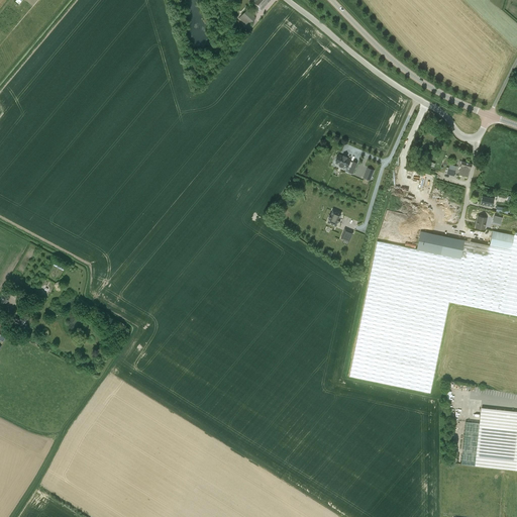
[(270,0),(254,0),(253,2),(259,7),(257,9),(260,10),(261,9),(262,9),(270,0)]
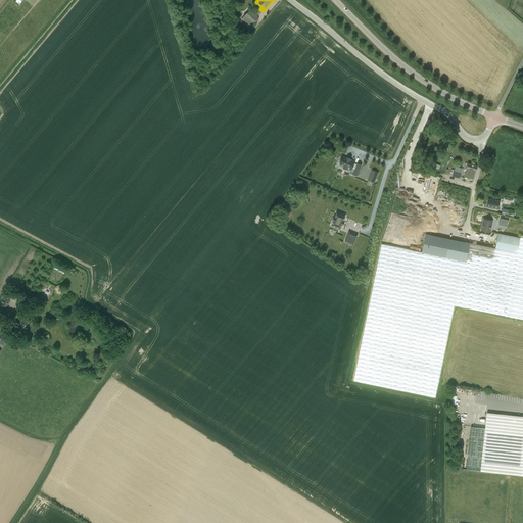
[(258,18),(250,9),(241,18),(248,26),(251,22),(253,25),(258,18)]
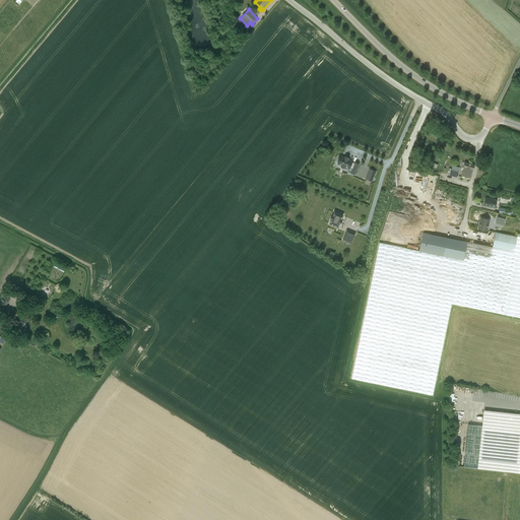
[(352,169),(351,173),(354,174),(359,165),(355,163),(354,164),(351,161),(352,160),(348,159),(348,158),(345,156),(345,157),(341,156),(340,158),(339,157),(337,161),(338,161),(337,164),(341,166),(341,167),(344,168),(345,167),(348,169),(349,168),(352,169)]
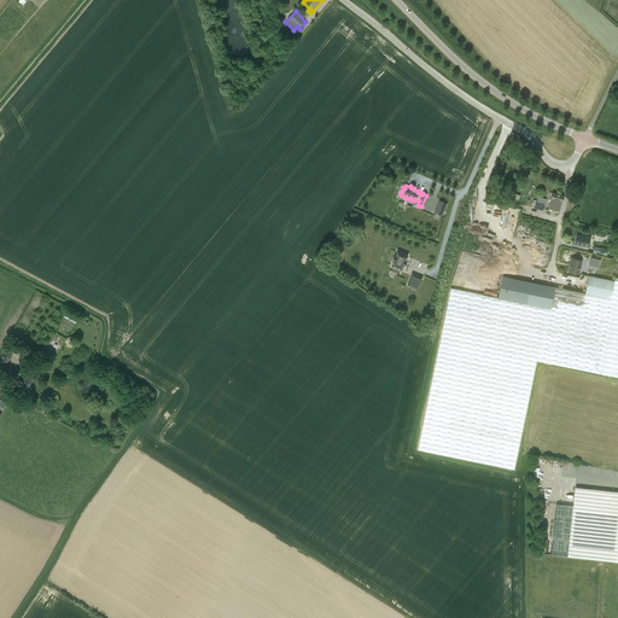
[(549,208),(559,210),(561,200),(563,200),(564,196),(553,193),(551,198),(552,198),(549,208)]
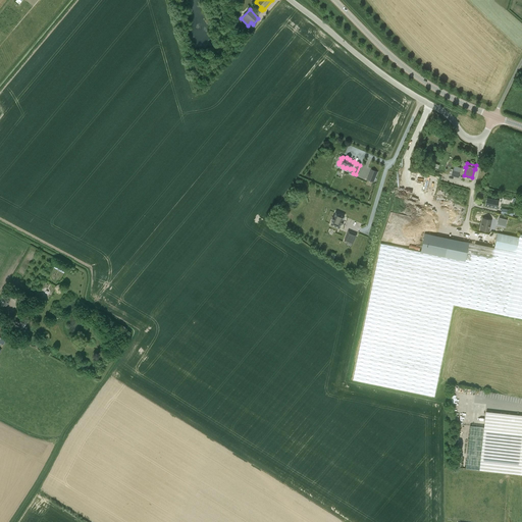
[(458,178),(461,168),(454,166),(453,169),(450,168),(449,174),(452,175),(451,176),(458,178)]
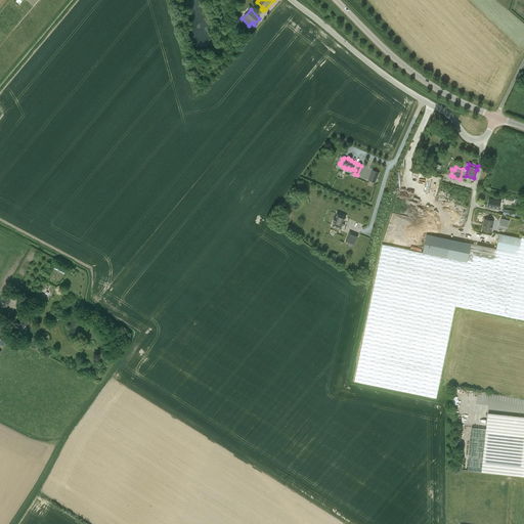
[(379,173),(373,170),(368,180),(375,182),(379,173)]
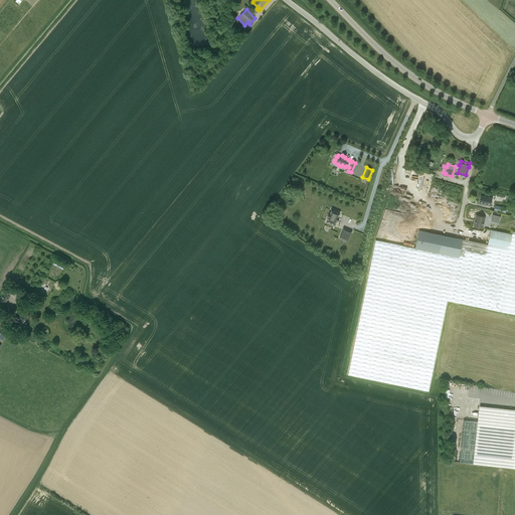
[(481,195),(479,203),(490,205),(492,198),(481,195)]
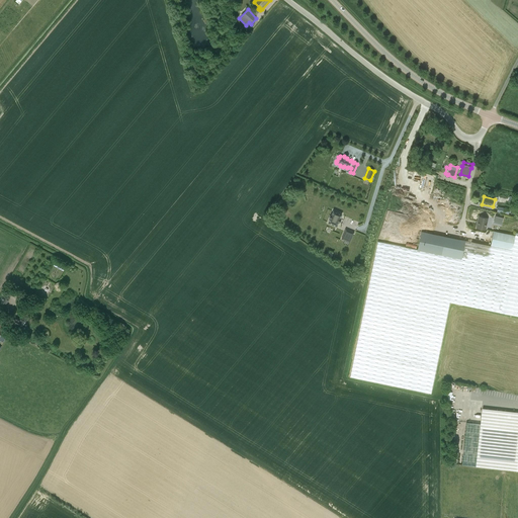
[(508,214),(513,216),(514,213),(509,211),(509,209),(498,206),(497,211),(508,214)]
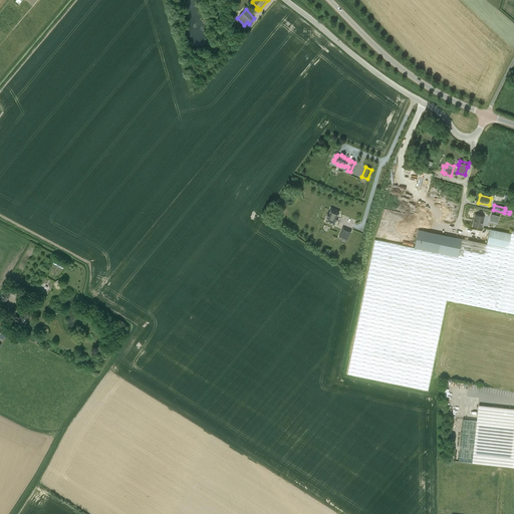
[(338,213),(330,210),(325,221),(333,225),(338,213)]
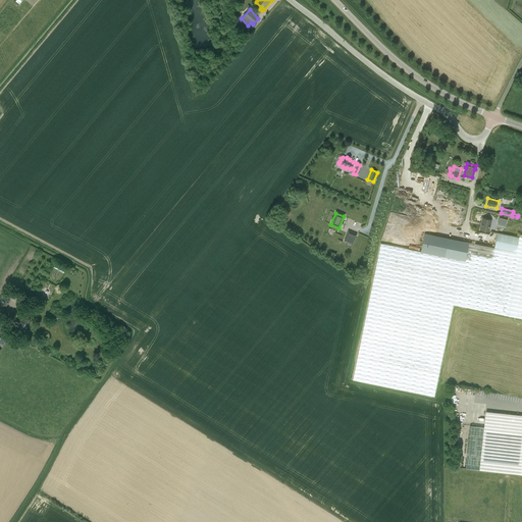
[(491,220),(487,219),(487,218),(485,217),(484,218),(483,218),(480,229),(487,231),(488,228),(489,229),(491,220)]
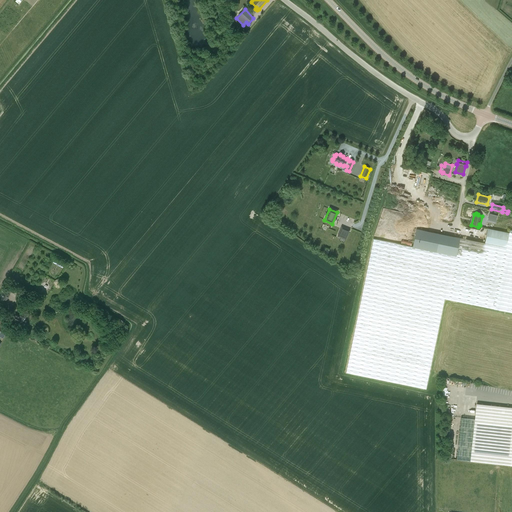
[(342,227),(338,236),(345,239),(349,230),(342,227)]
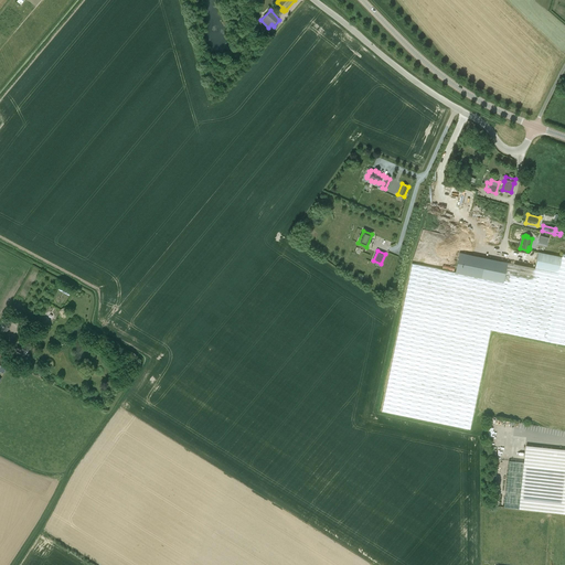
[(539,252),(535,267),(558,273),(562,257),(539,252)]
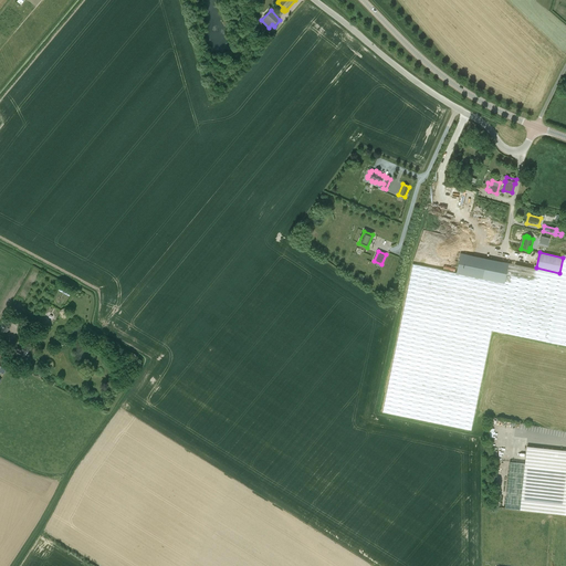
[(412,264),(383,411),(471,430),(491,334),(491,331),(501,282),(498,282),(480,278),(484,258),(460,253),(457,273),(412,264)]
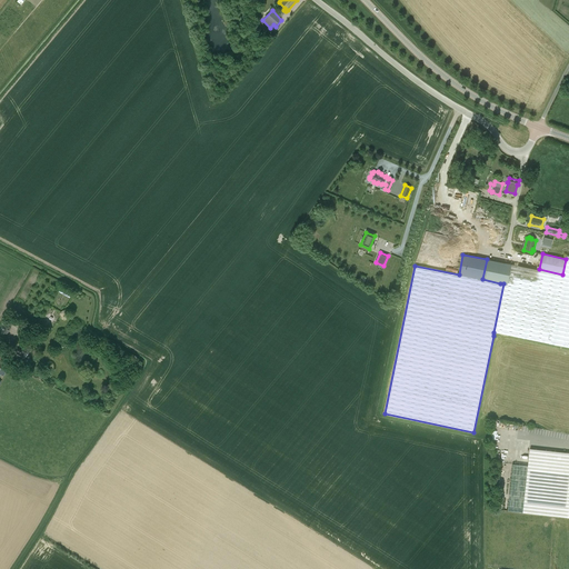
[(503,283),(493,332),(568,347),(568,256),(566,256),(562,275),(511,265),(505,263),(500,283),(503,283)]
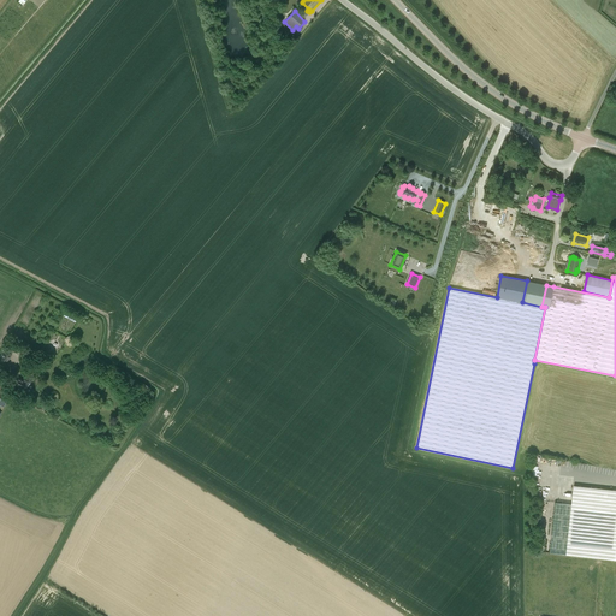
[(0,357),(0,360),(6,365),(12,354),(5,349),(0,357)]
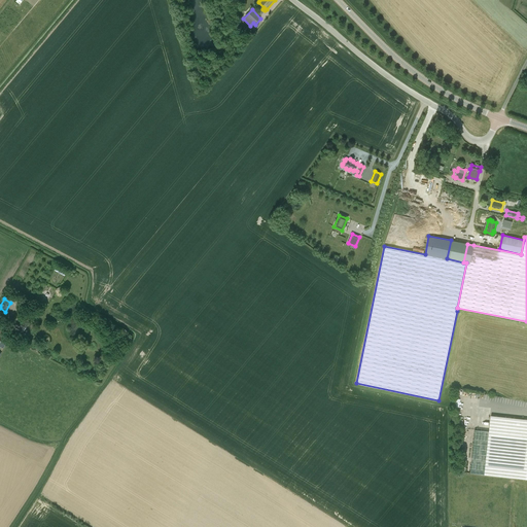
[(23,335),(28,322),(23,320),(21,325),(15,323),(13,328),(19,330),(18,331),(23,335)]
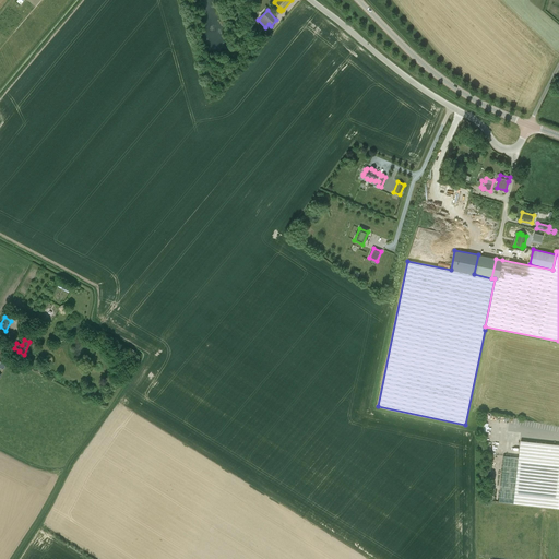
[(558,444),(521,441),(514,503),(558,508),(558,444)]
